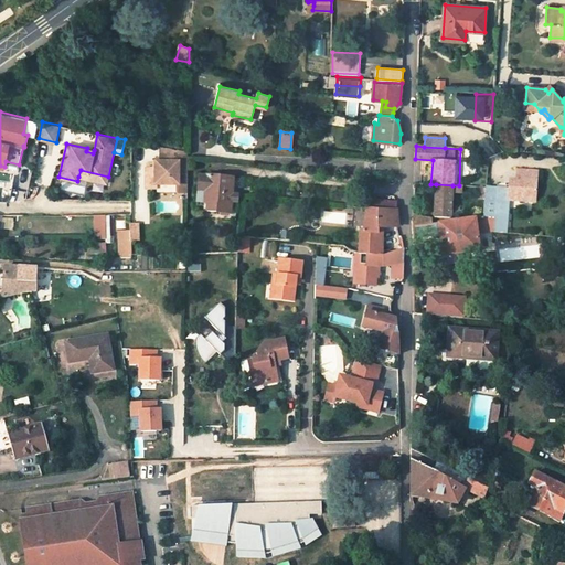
[(188,153),(160,148),(160,162),(156,162),(156,169),(147,169),(147,190),(157,190),(157,185),(179,185),(188,185),(188,159),(188,153)]
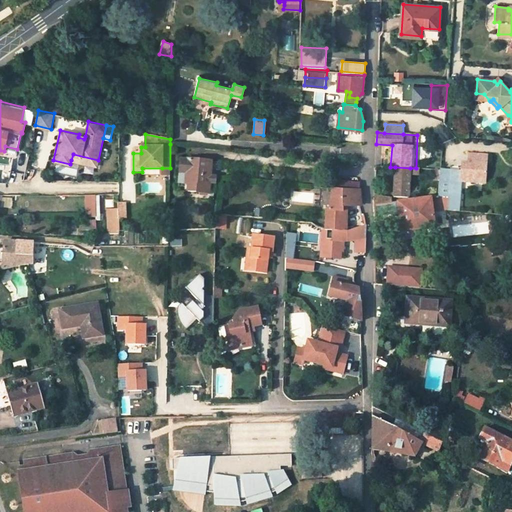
[(472,171),(472,179),(486,179),(487,153),(468,152),(468,162),(462,161),(461,170),(472,171)]
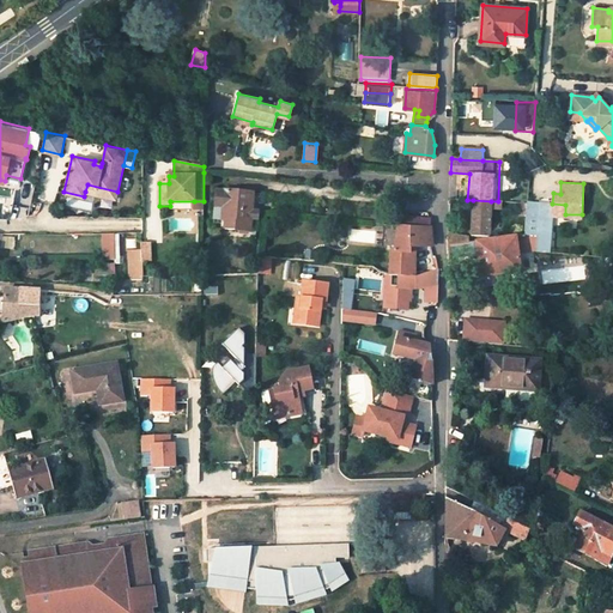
[(87,184),(85,192),(115,198),(117,192),(87,184)]
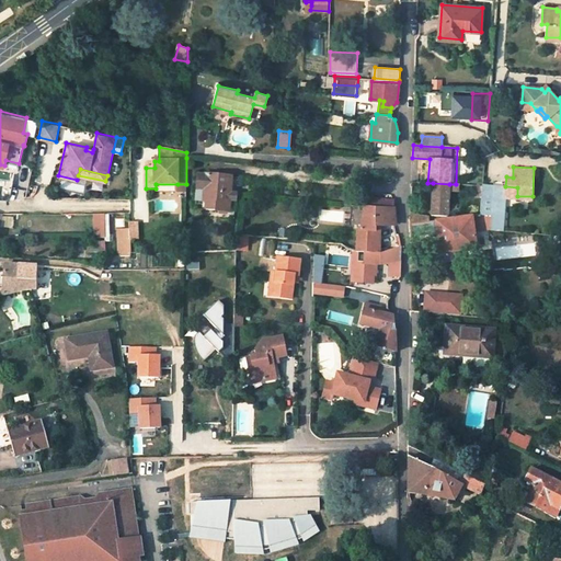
[(205,189),(204,201),(207,201),(216,201),(215,209),(229,210),(232,175),(207,173),(207,174),(198,174),(197,187),(205,189)]
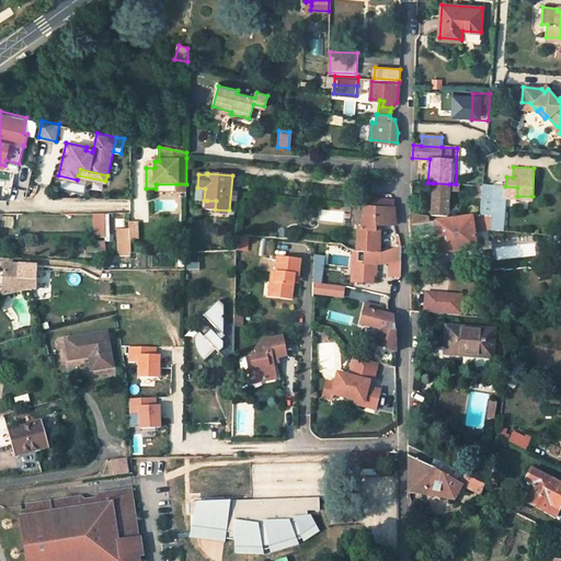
[(433,183),(433,215),(448,215),(449,190),(449,184),(433,183)]
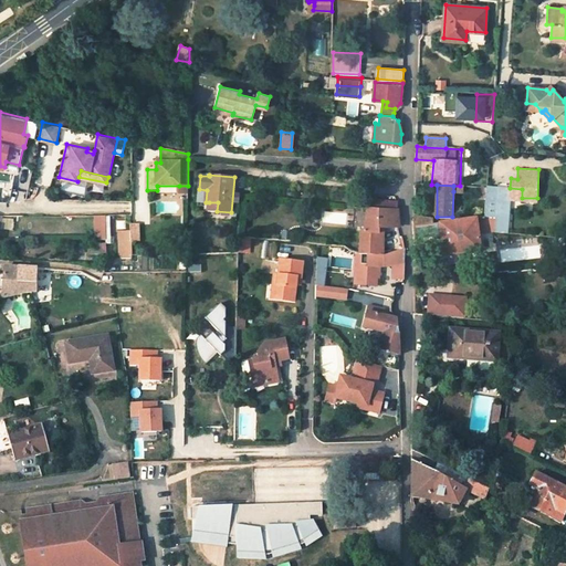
[(495,232),(506,233),(510,200),(522,200),(522,198),(522,189),(510,188),(486,187),(486,194),(485,198),(485,206),(484,217),(496,218),(496,224),(495,232)]
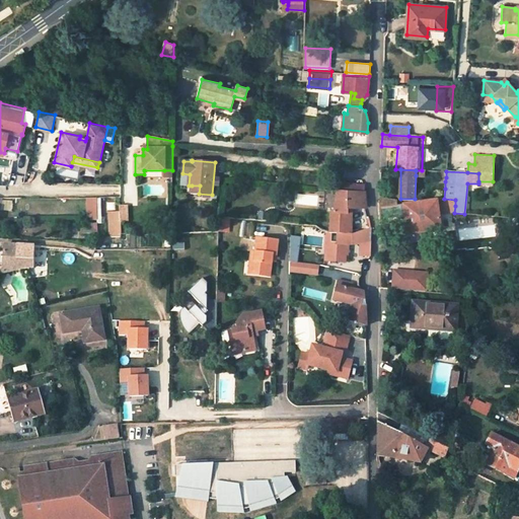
[(189,186),(190,174),(182,173),(181,184),(189,186)]
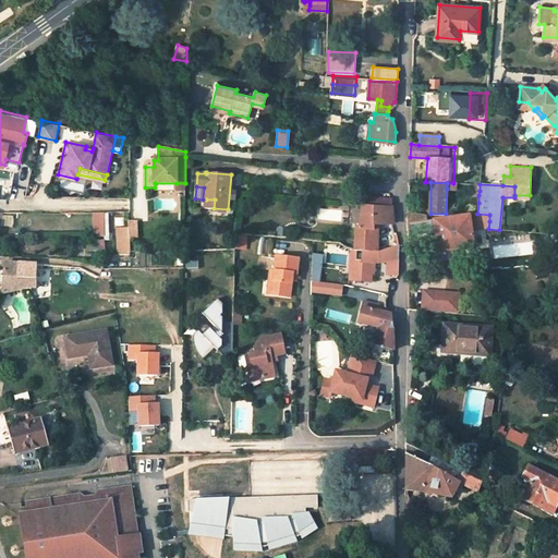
[(363,196),(363,204),(391,207),(392,198),(363,196)]
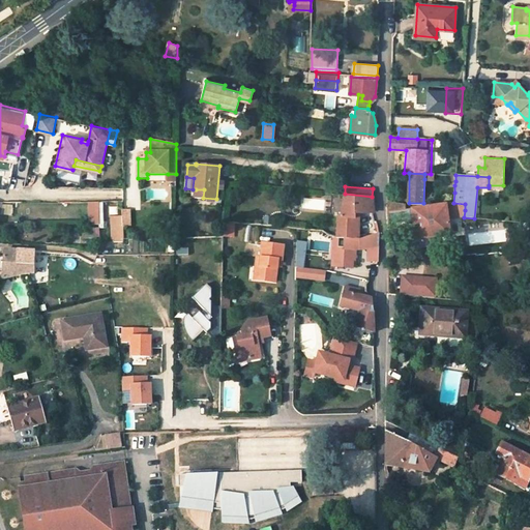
[(195,198),(203,198),(204,189),(196,189),(195,198)]
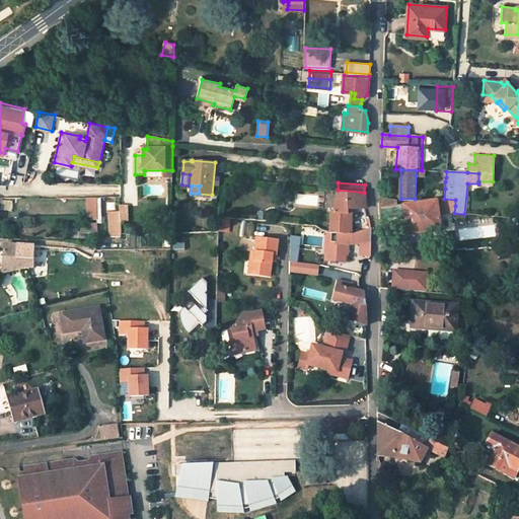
[(351,209),(366,208),(367,203),(366,198),(364,193),(338,190),(337,195),(336,212),(331,212),(330,215),(330,220),(329,232),(347,233),(347,209),(351,209)]
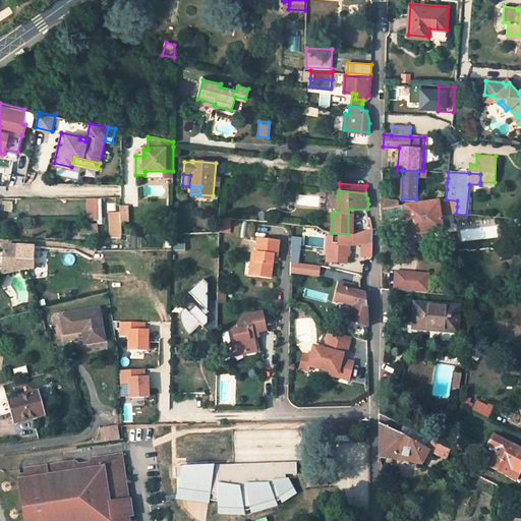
[(398,201),(382,198),(382,200),(381,200),(381,204),(382,209),(399,207),(398,201)]
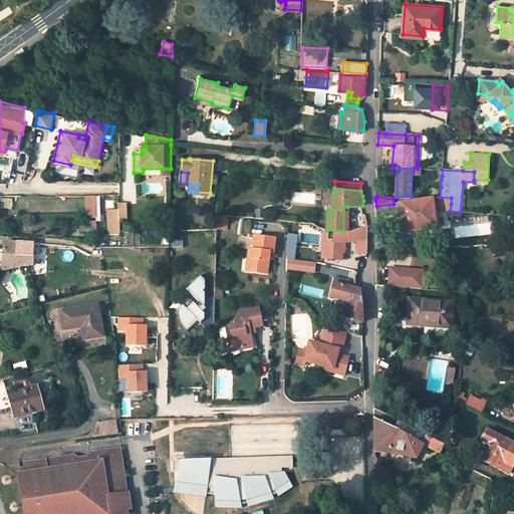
[(401,210),(403,232),(436,227),(434,212),(434,207),(439,206),(438,197),(436,198),(400,203),(401,210)]
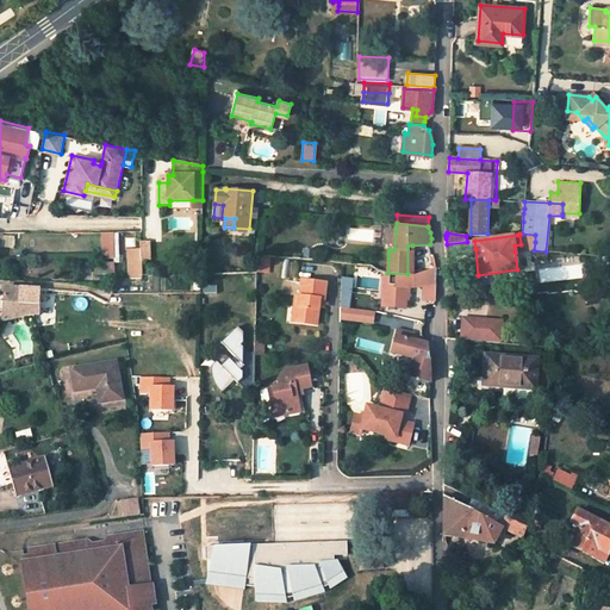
[(522,234),(520,234),(521,244),(535,242),(535,235),(522,234)]
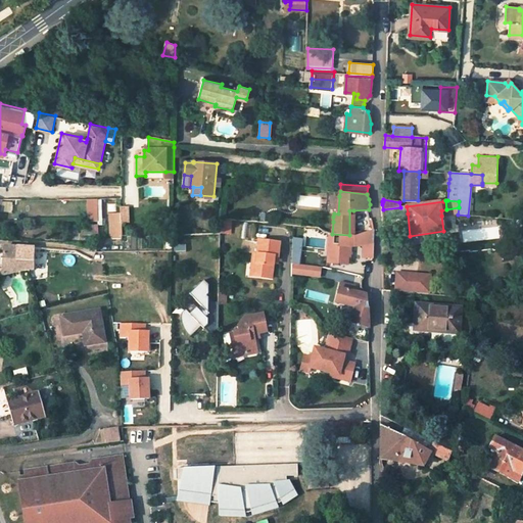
[(383,218),(408,214),(407,206),(400,207),(383,209),(383,218)]
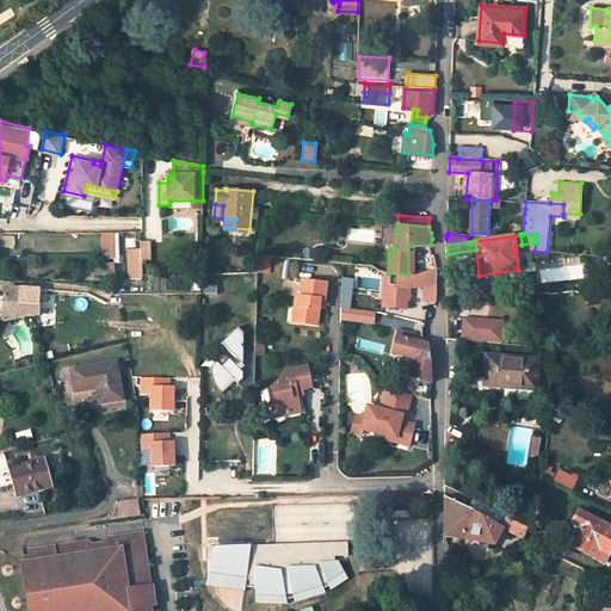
[(270,270),(271,255),(259,254),(258,269),(270,270)]
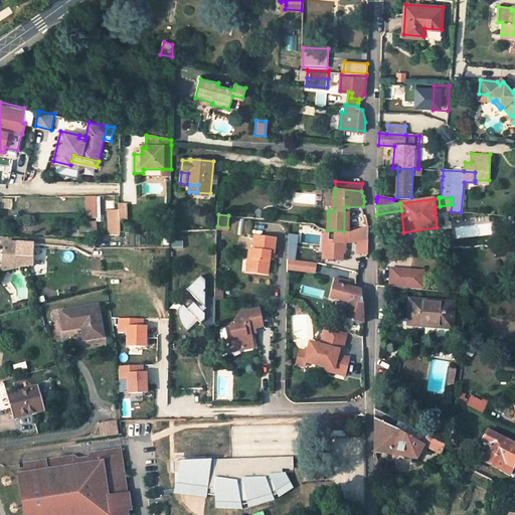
[(97,220),(81,222),(81,231),(95,231),(98,231),(97,220)]
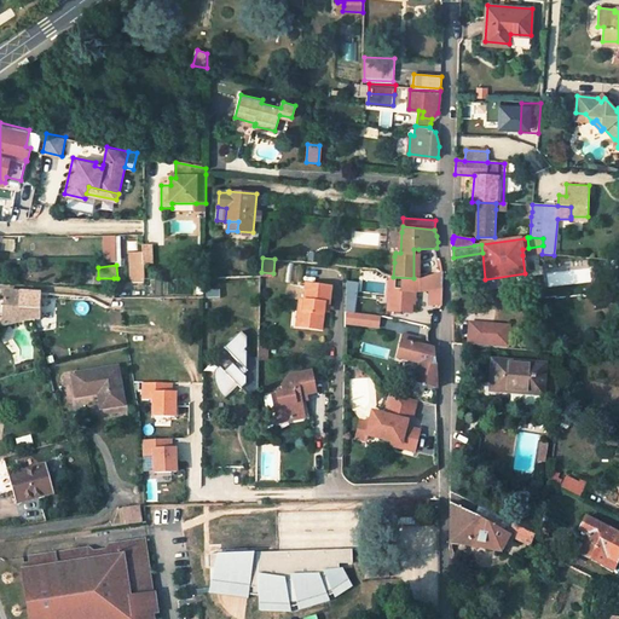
[(133,270),(133,278),(145,277),(144,267),(133,270)]
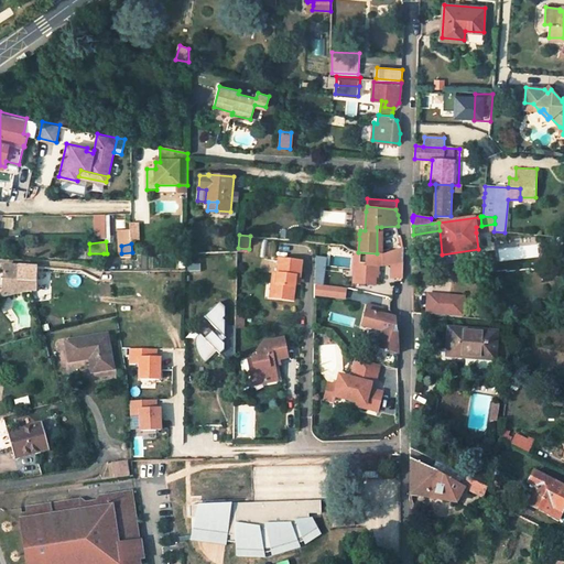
[(356,264),(356,283),(376,284),(376,277),(378,277),(378,264),(382,266),(391,262),(391,279),(402,279),(402,274),(402,248),(382,255),(381,253),(377,253),(358,252),(354,252),(354,264),(356,264)]
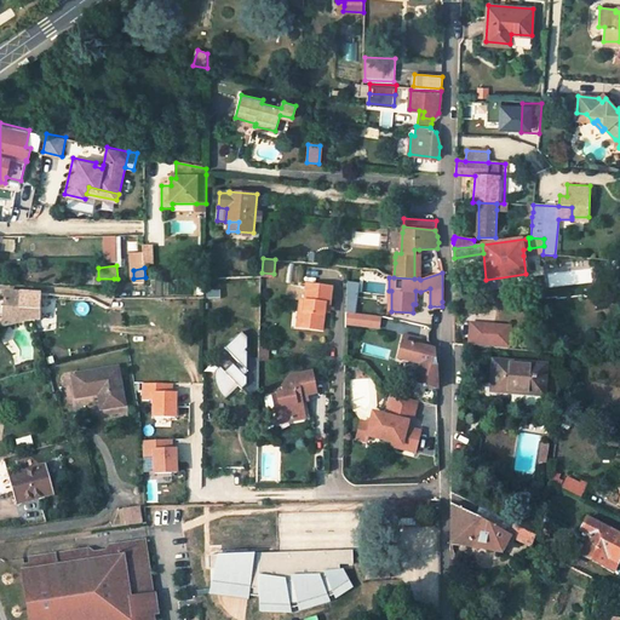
[(299,299),(298,310),(303,310),(302,326),(322,329),(325,310),(325,302),(329,303),(332,286),(306,283),(304,299),(299,299)]
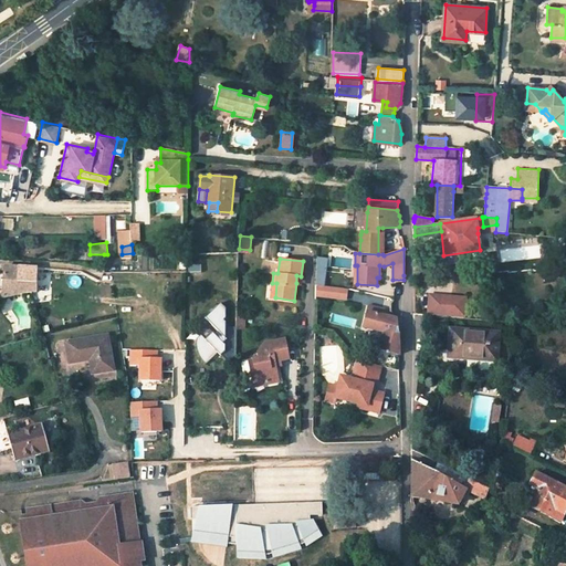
[(37,291),(38,268),(6,266),(6,274),(3,296),(21,293),(32,292),(37,291)]
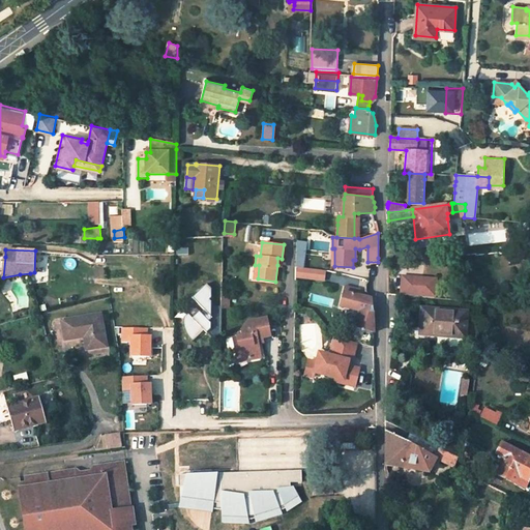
[(302,268),(296,267),(296,276),(321,280),(321,270),(302,268)]
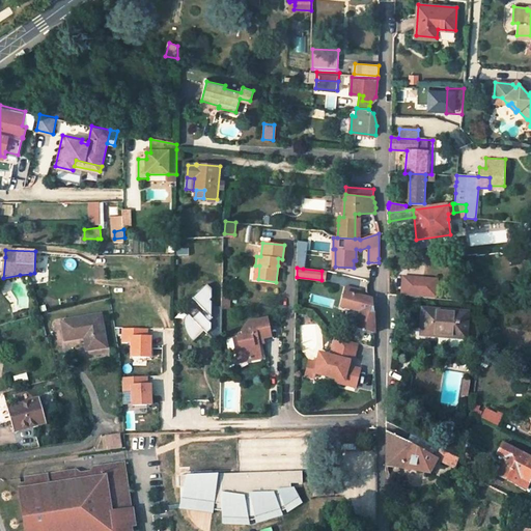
[(435,280),(401,278),(400,296),(434,299),(435,280)]
